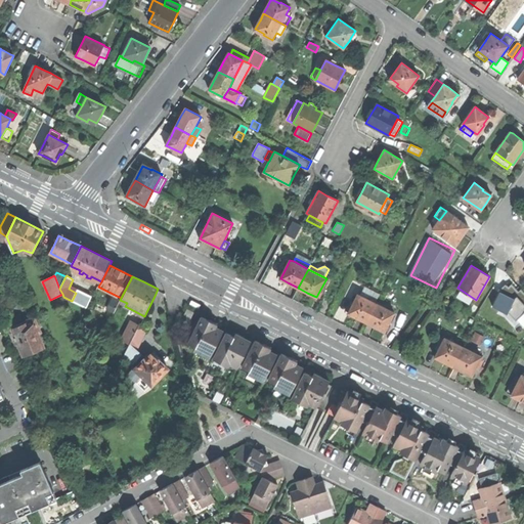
[(514,281),(512,284),(518,292),(521,289),(514,281)]
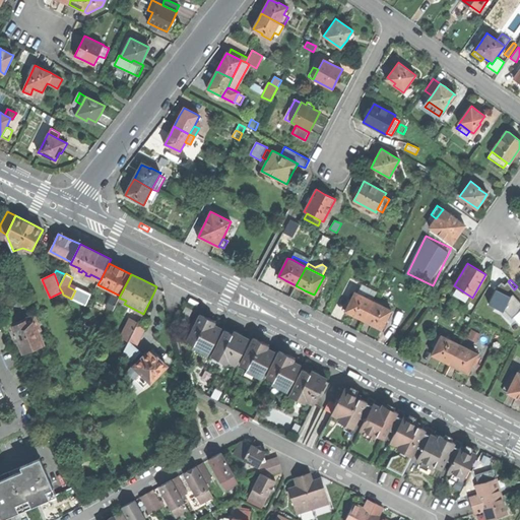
[(511,298),(514,295),(516,290),(514,289),(508,281),(505,284),(503,282),(498,287),(497,286),(496,289),(511,298)]
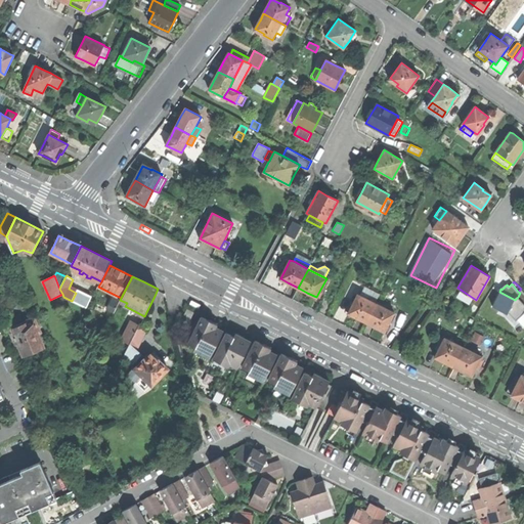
[(364,287),(360,296),(376,304),(380,295),(364,287)]
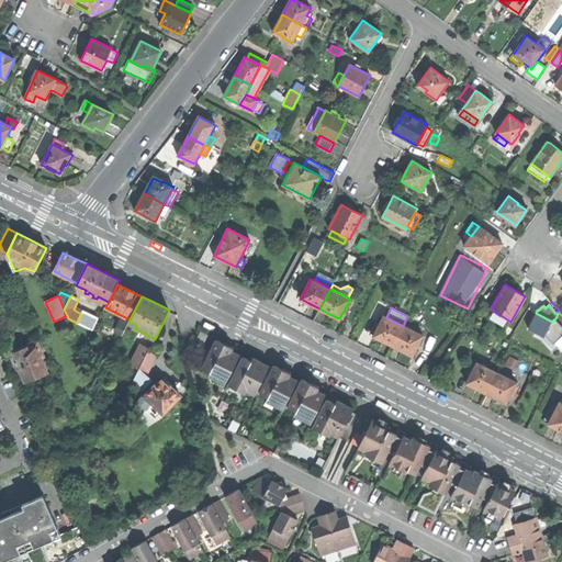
[(505,324),(507,319),(494,311),(491,316),(505,324)]
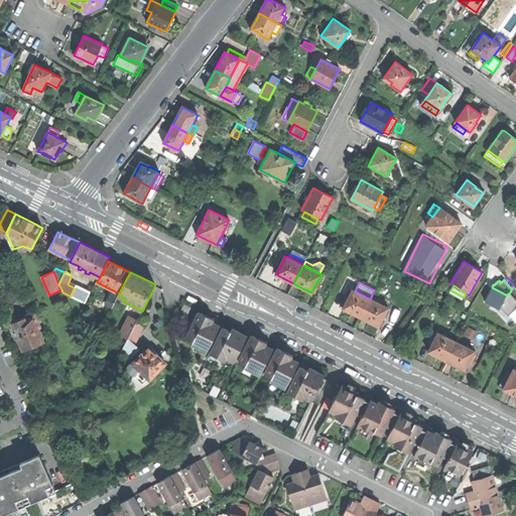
[(499,308),(500,307),(507,295),(492,287),(485,302),(490,304),(499,308)]
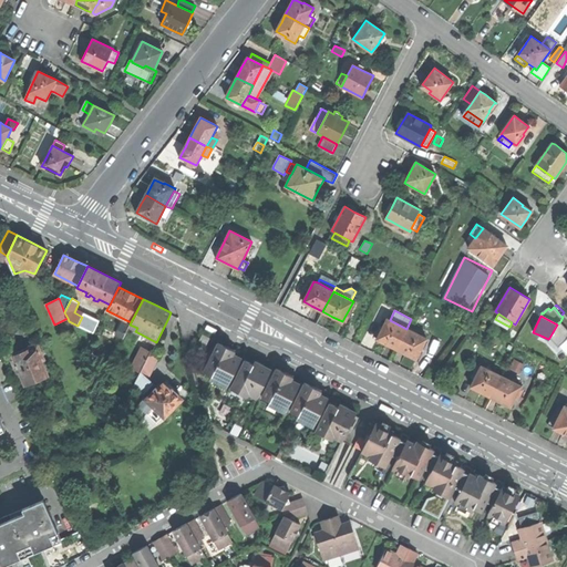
[(130,325),(131,322),(124,319),(119,330),(125,333),(130,325)]
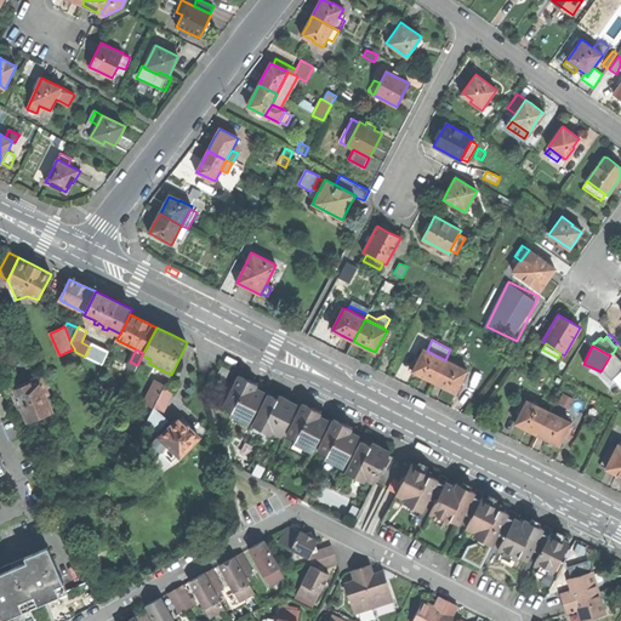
[(434,382),(445,360),(427,351),(423,349),(412,371),(420,375),(434,382)]
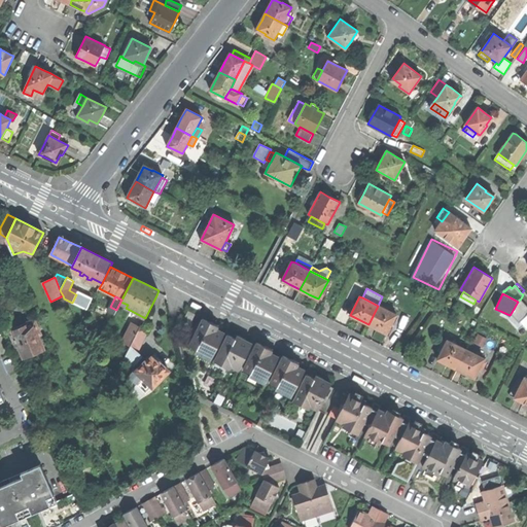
[(91,302),(83,299),(74,321),(81,323),(91,302)]
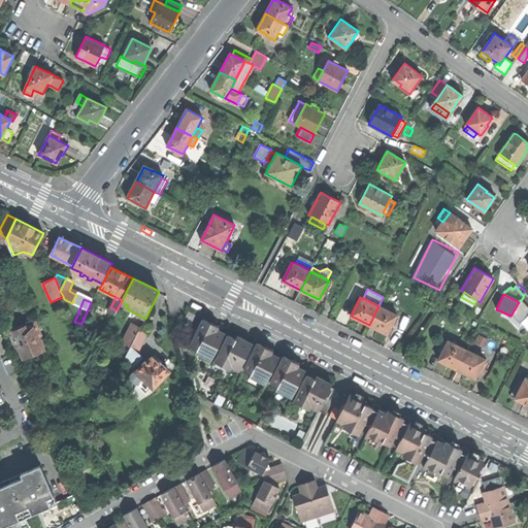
[(512,315),(519,323),(527,315),(527,305),(522,299),(519,302),(512,315)]
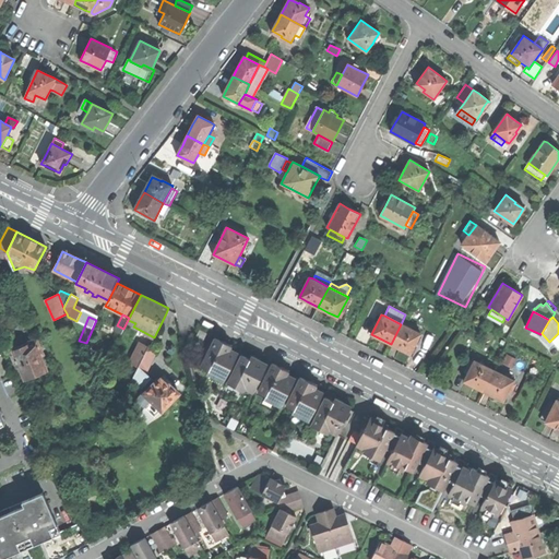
[(204,319),(203,322),(211,326),(213,328),(214,325),(215,323),(204,319)]
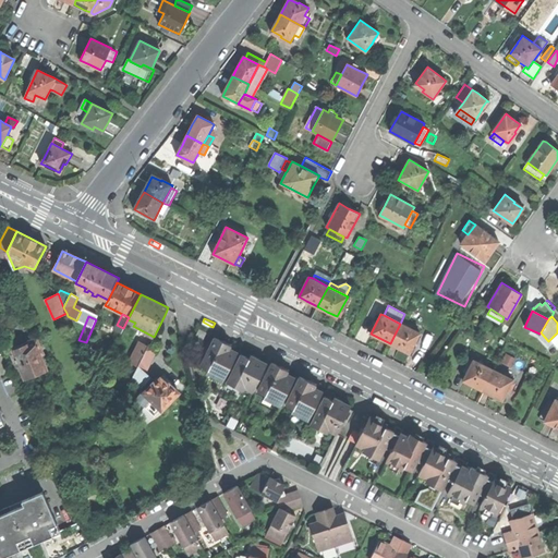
[(400,324),(390,343),(398,348),(410,353),(420,334),(400,324)]
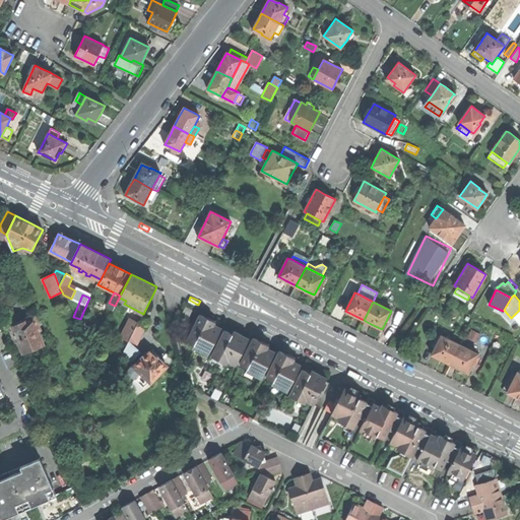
[(181,316),(190,320),(194,311),(186,307),(181,316)]
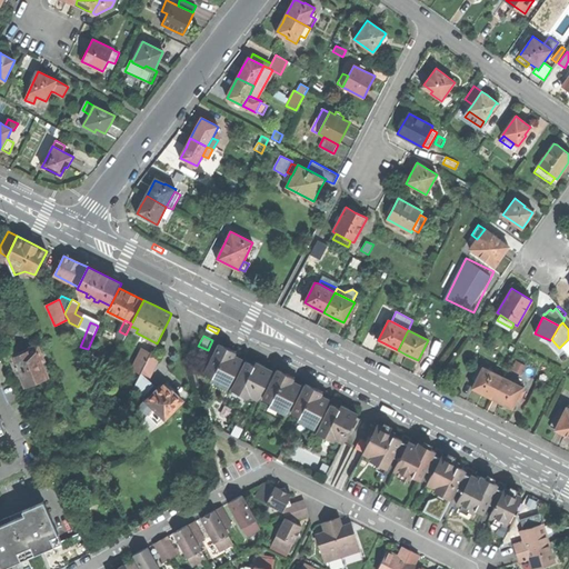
[(48,376),(41,362),(45,360),(38,343),(28,348),(30,352),(21,356),(11,360),(18,375),(20,373),(25,386),(48,376)]
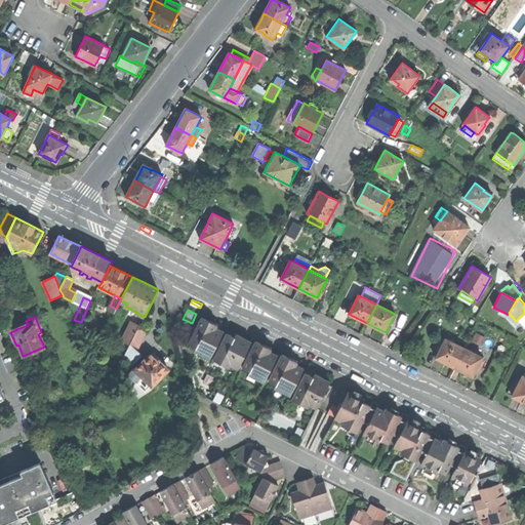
[(203,356),(210,359),(224,332),(216,329),(217,326),(208,321),(202,318),(189,345),(197,349),(204,353),(203,356)]
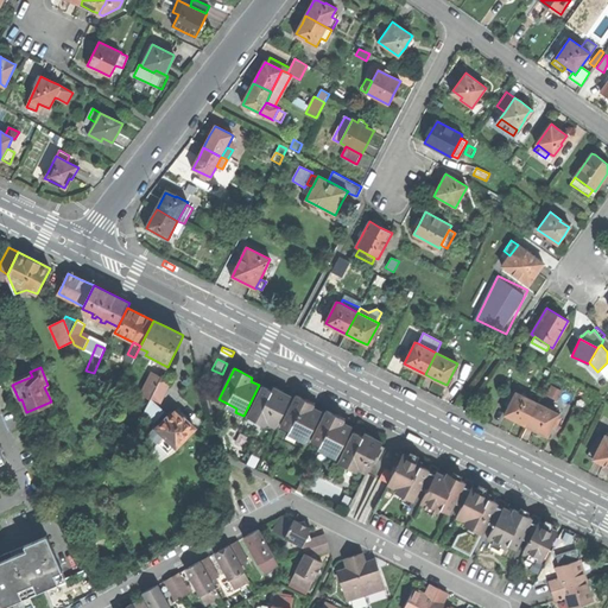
[(143,396),(151,399),(151,398),(154,392),(160,380),(152,375),(143,396)]
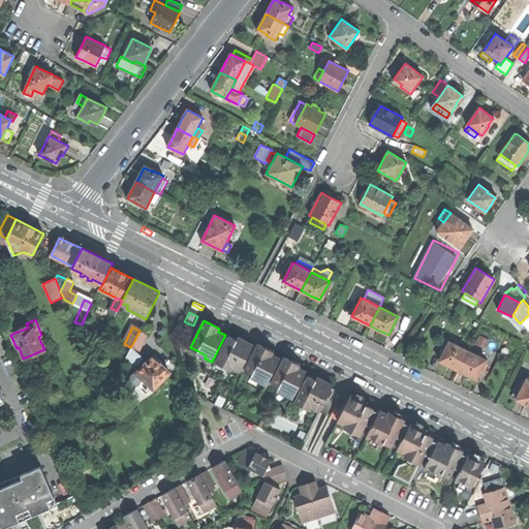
[(141,329),(139,331),(134,341),(142,345),(148,332),(141,329)]
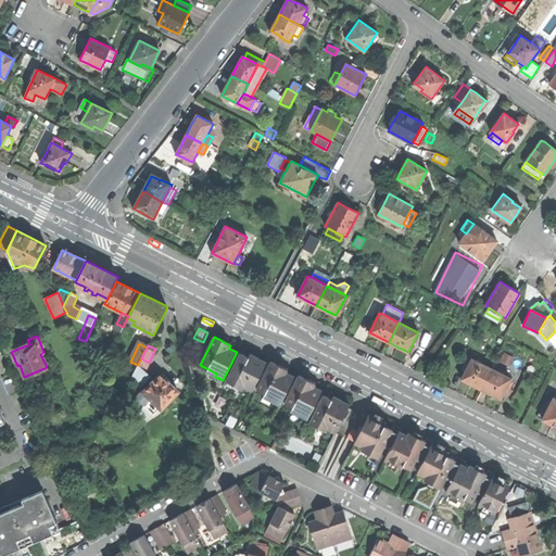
[(500,361),(509,365),(514,357),(504,353),(500,361)]
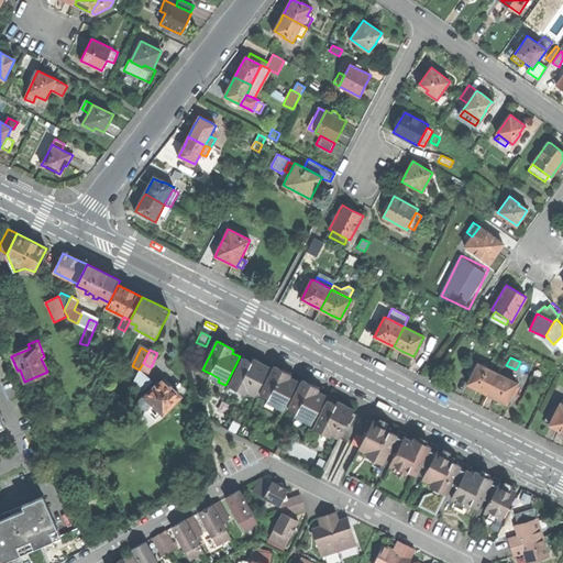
[(247,392),(255,396),(269,367),(262,363),(253,360),(252,362),(243,359),(229,387),(238,392),(240,388),(247,392)]
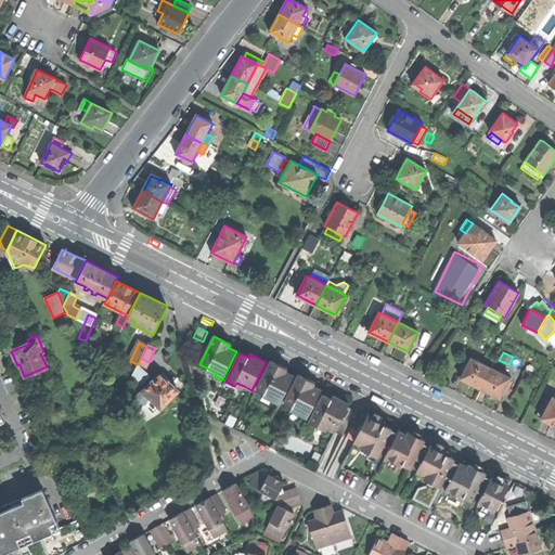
[(478,358),(476,361),(490,368),(494,360),(486,356),(482,360),(478,358)]
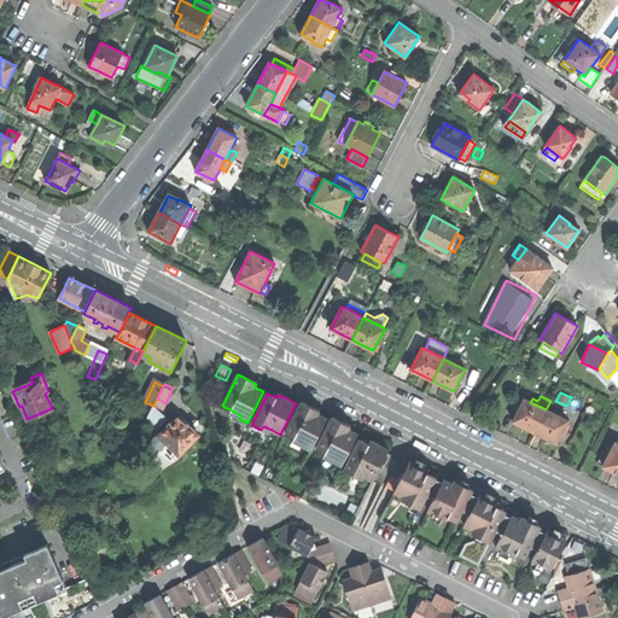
[(523,426),(535,432),(546,409),(530,402),(524,400),(513,421),(523,426)]
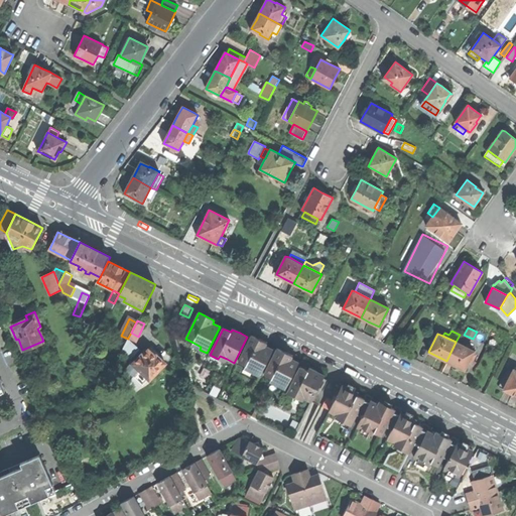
[(254,369),(252,373),(260,376),(273,350),(265,347),(267,344),(259,340),(252,336),(239,362),(246,365),(254,369)]
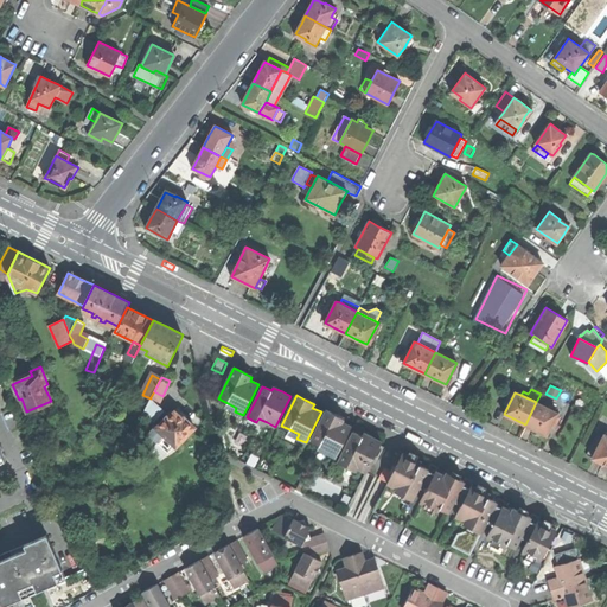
[(141,417),(152,425),(164,410),(151,397),(151,398),(141,417)]
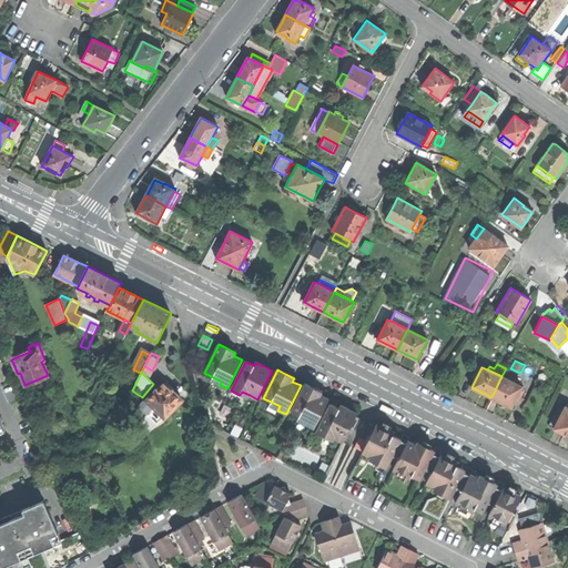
[(499,402),(511,407),(516,397),(519,398),(524,389),(520,388),(521,386),(501,376),(492,397),(499,402)]
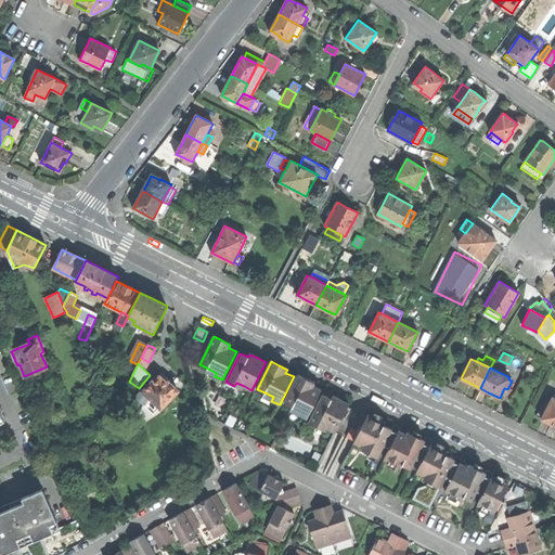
[(299,414),(308,418),(321,390),(313,386),(314,383),(309,379),(298,375),(285,403),(293,407),(301,411),(299,414)]
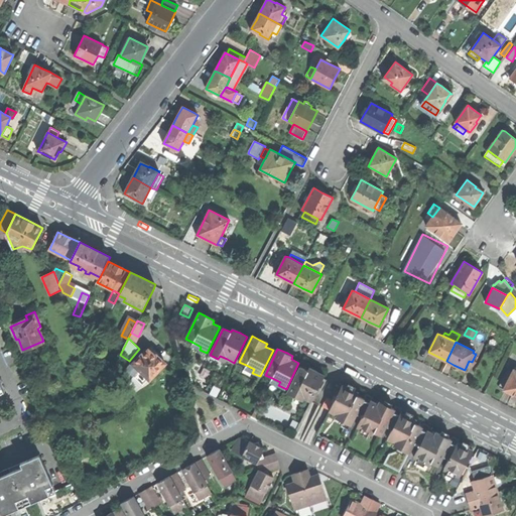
[(132,363),(138,369),(149,380),(165,364),(161,359),(157,355),(158,354),(155,350),(152,353),(149,350),(143,356),(142,354),(132,363)]
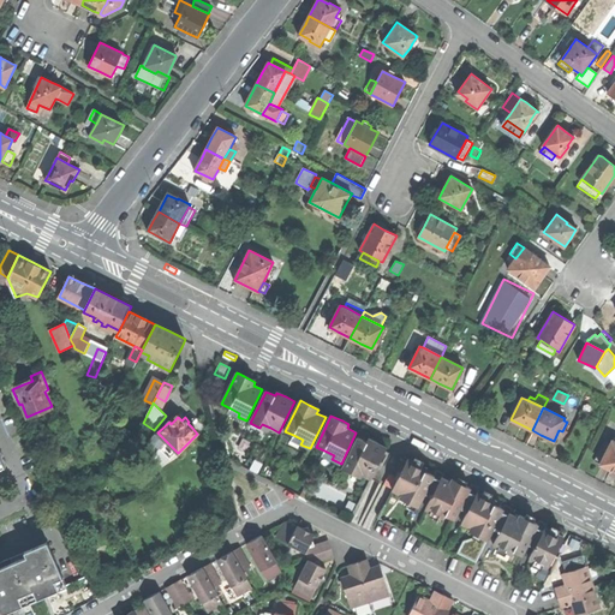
[(155,451),(165,440),(157,433),(155,431),(145,441),(155,451)]
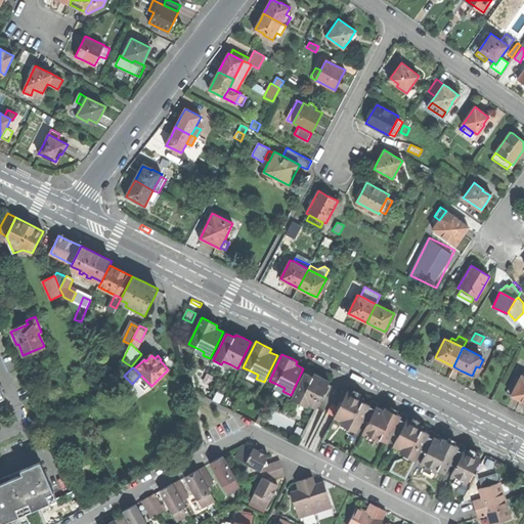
[(316,409),(317,407),(322,397),(330,382),(321,378),(314,375),(313,378),(305,374),(292,400),(300,404),(301,401),(308,405),(316,409)]
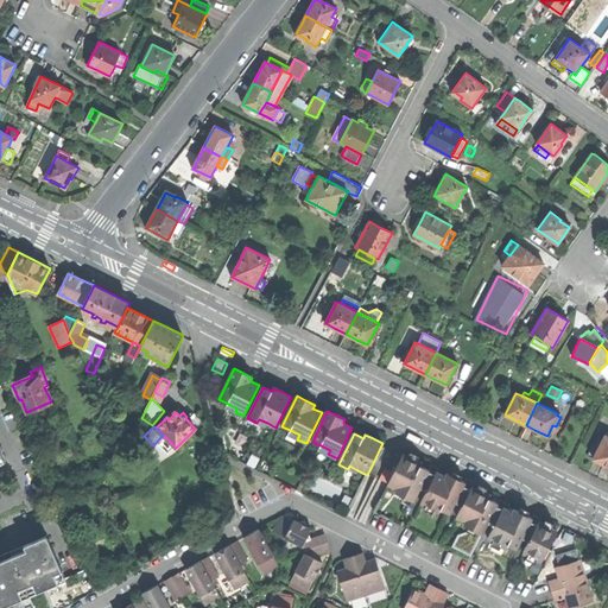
[(602,463),(607,467),(607,437),(605,436),(603,439),(597,436),(587,456),(595,460),(602,463)]
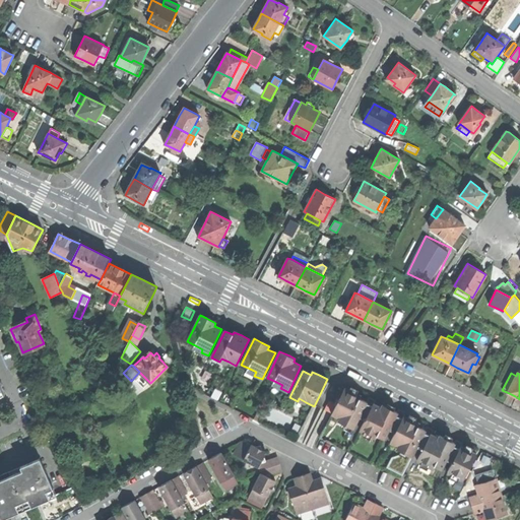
[(340,417),(339,420),(354,429),(360,417),(368,401),(361,397),(362,395),(359,393),(346,387),(338,403),(333,413),(340,417)]
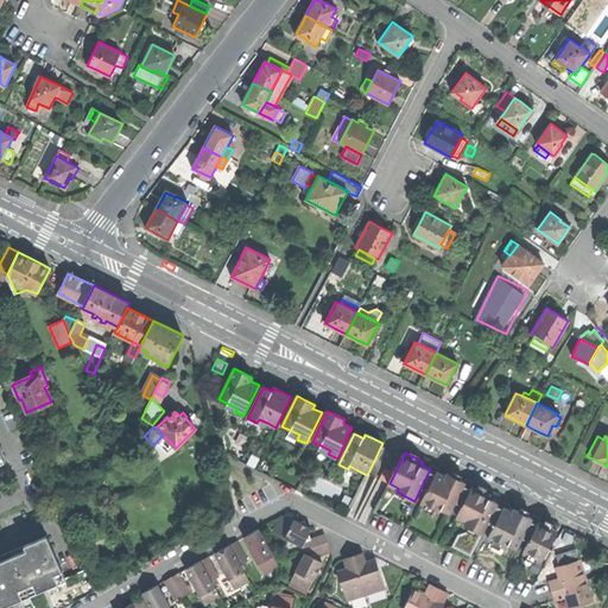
[(368,473),(381,479),(387,467),(374,461),(368,473)]
